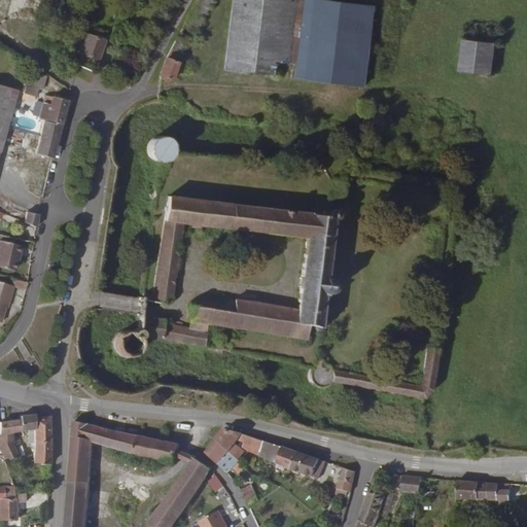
[(286,75),(291,0),(226,0),(221,69),(286,75)]
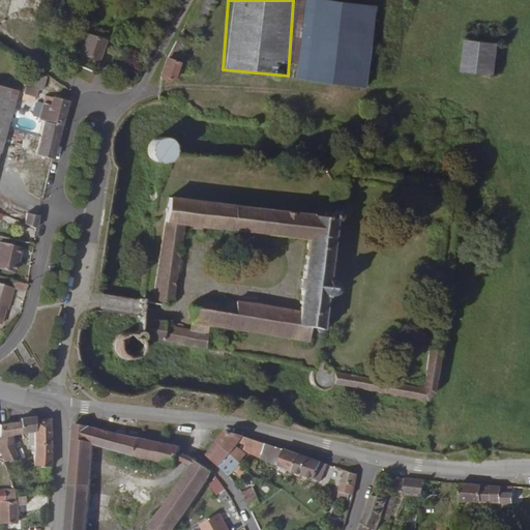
[(304,0),(298,77),(363,82),(370,4),(317,0),(304,0)]
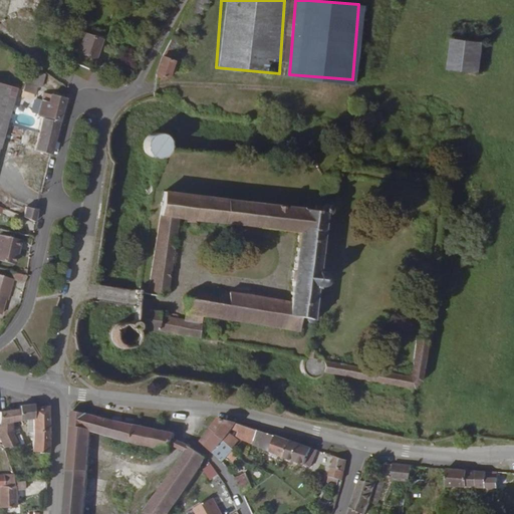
[(477,30),(446,28),(443,61),(475,65),(477,30)]
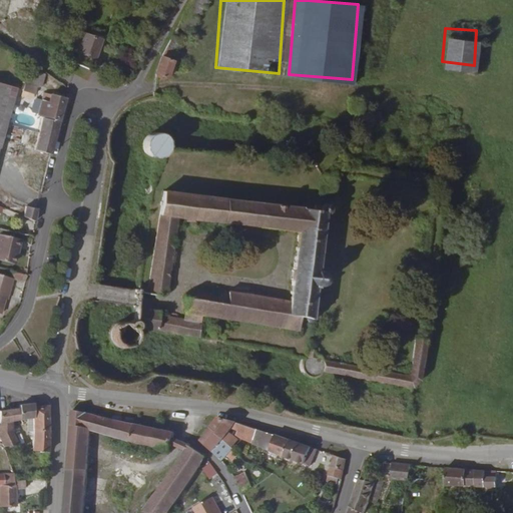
[(78,29),(70,49),(78,52),(96,59),(105,36),(94,32),(93,35),(78,29)]
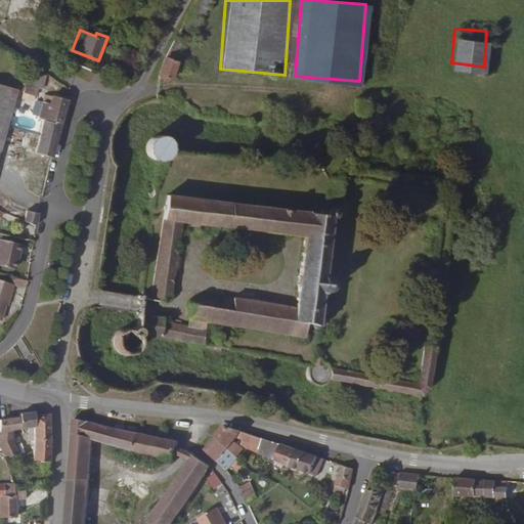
[(189,40),(178,34),(172,44),(183,51),(189,40)]
